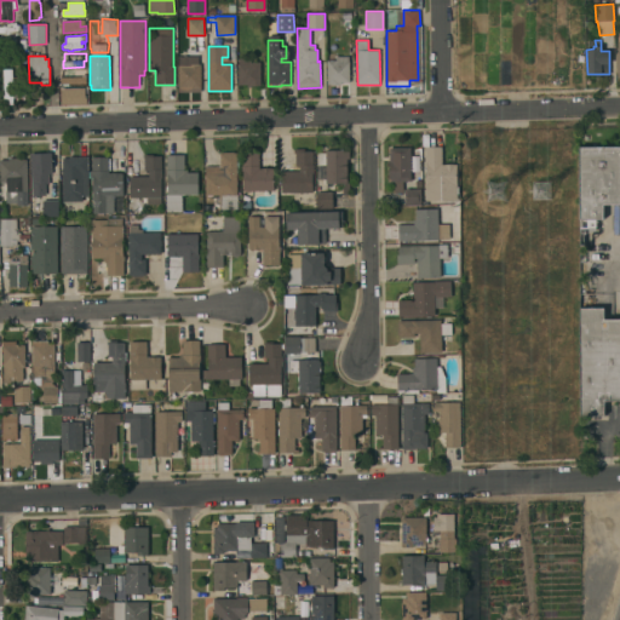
[(195,56),(195,64),(201,64),(201,92),(179,92),(178,56),(195,56)]
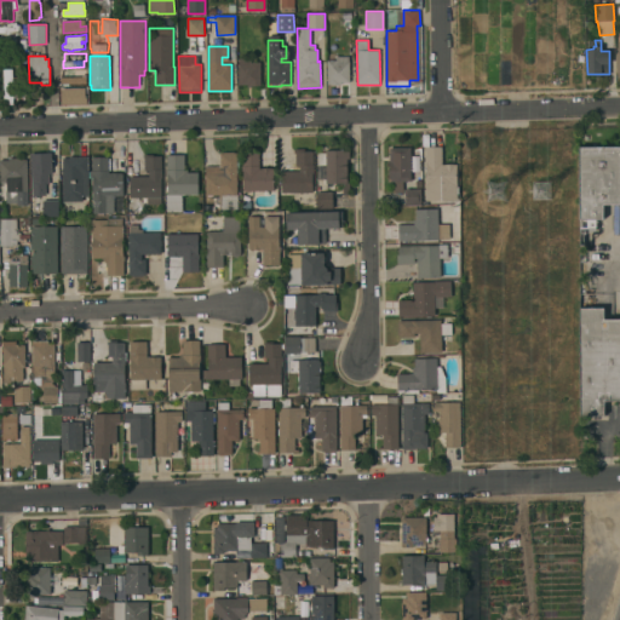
[(336,59),(336,56),(349,56),(350,82),(340,82),(340,85),(337,85),(337,84),(327,85),(327,61),(336,59)]
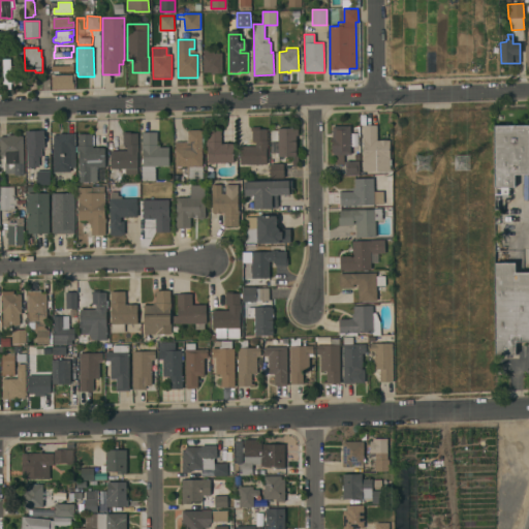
[(213,50),(213,53),(222,53),(222,73),(214,73),(214,74),(211,74),(211,72),(207,72),(207,75),(204,75),(203,54),(204,54),(204,50),(213,50)]
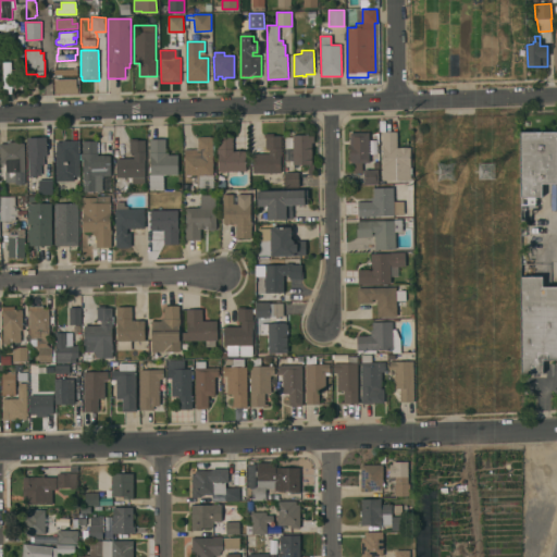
[(11,62),(12,69),(15,69),(15,88),(12,88),(12,94),(4,94),(3,62),(11,62)]
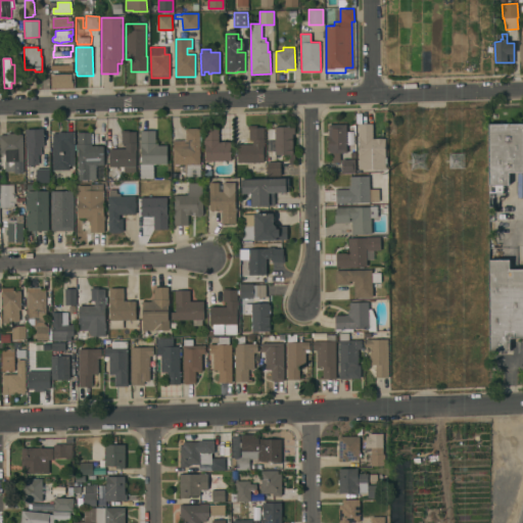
[(73,59),(74,69),(58,70),(58,72),(52,72),(52,70),(51,59),(73,59)]
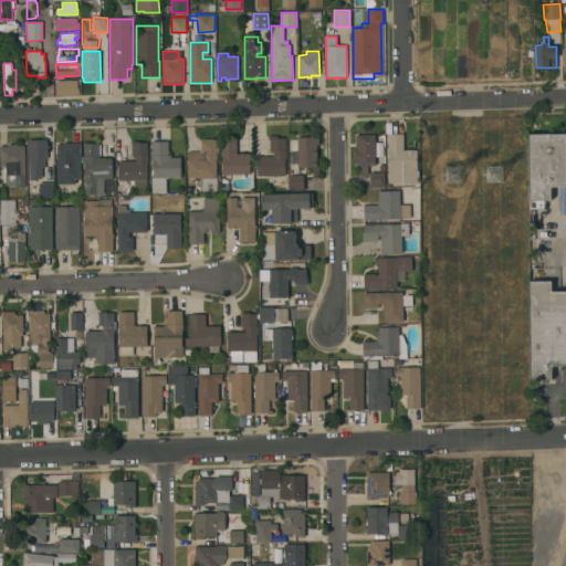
[(55,90),(54,90),(54,81),(59,81),(59,80),(64,80),(64,79),(81,77),(81,84),(75,84),(76,88),(81,88),(81,94),(55,94),(55,90)]
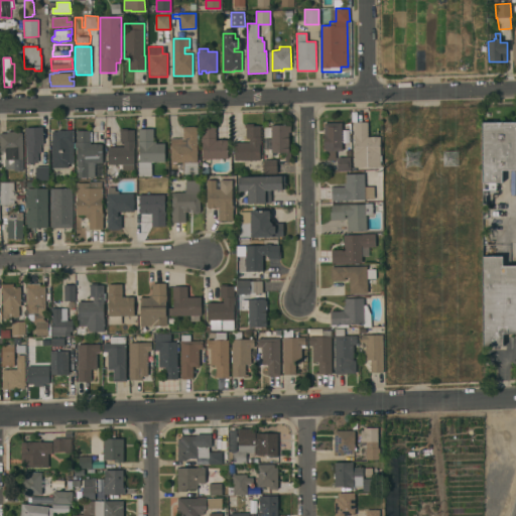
[(368,122),(368,137),(380,136),(381,154),(382,154),(382,161),(380,161),(380,166),(355,167),(354,122),(368,122)]
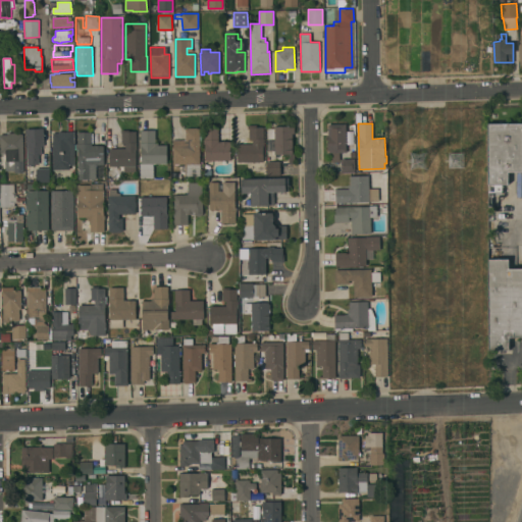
[(521,123),(521,171),(508,171),(508,184),(488,184),(488,123),(521,123)]
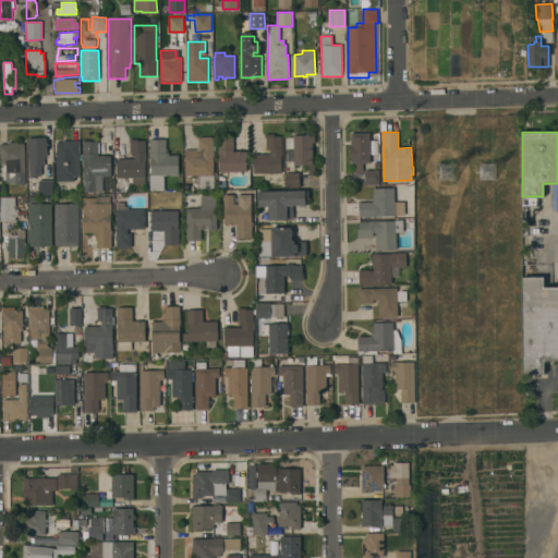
[(370,133),(370,136),(379,136),(379,185),(364,185),(364,170),(365,170),(365,164),(350,164),(350,144),(351,144),(351,133),(370,133)]
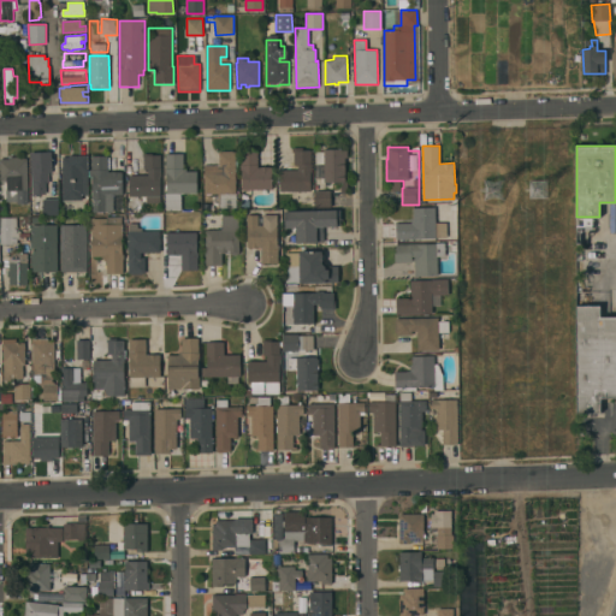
[(297,170),(297,164),(294,164),(294,152),(292,152),(292,148),(302,148),(302,150),(311,150),(311,163),(312,163),(312,172),(311,172),(311,190),(279,191),(279,170),(297,170)]
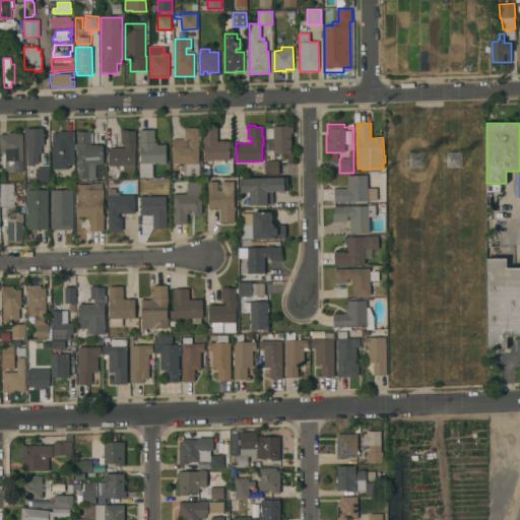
[(273,128),(273,126),(290,126),(290,127),(294,127),(294,133),(291,133),(291,153),(293,153),(293,163),(287,164),(287,155),(288,155),(288,152),(269,153),(269,138),(266,138),(266,128),(273,128)]
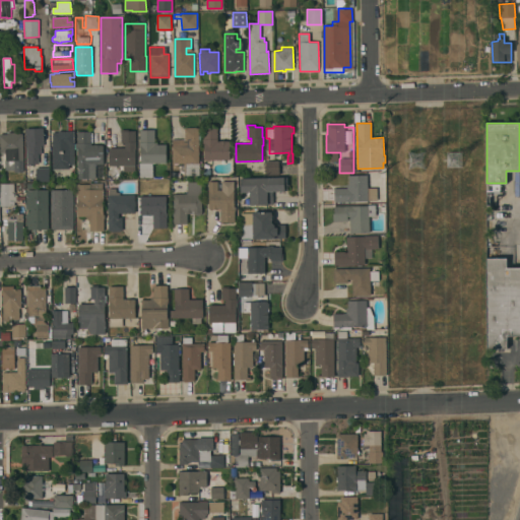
[(43,127),(44,145),(42,145),(42,153),(39,154),(39,164),(36,164),(36,165),(27,166),(26,128),(43,127)]
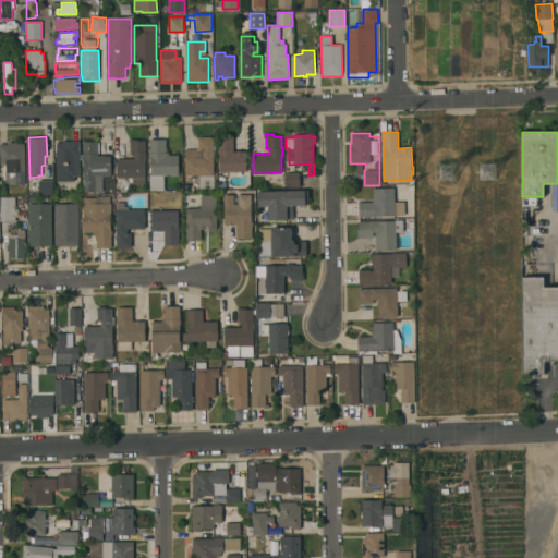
[(210,136),(210,137),(214,137),(214,138),(216,138),(216,155),(214,155),(214,189),(197,189),(197,176),(192,176),(192,177),(186,177),(186,176),(184,176),(184,149),(198,149),(198,137),(202,137),(202,136),(210,136)]
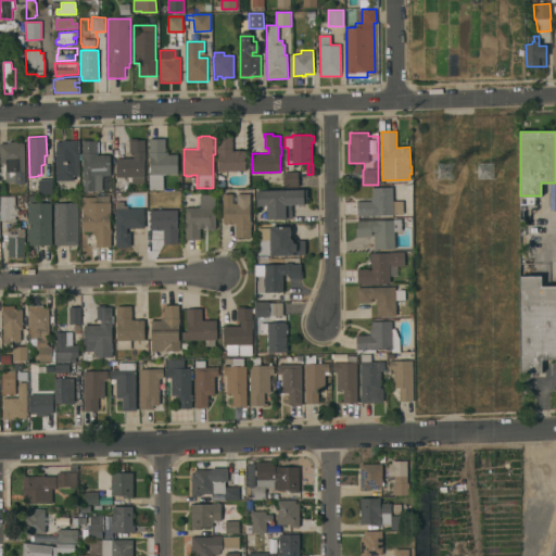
[(232,136),(232,151),(245,151),(245,171),(218,171),(218,153),(217,153),(217,148),(217,137),(232,136)]
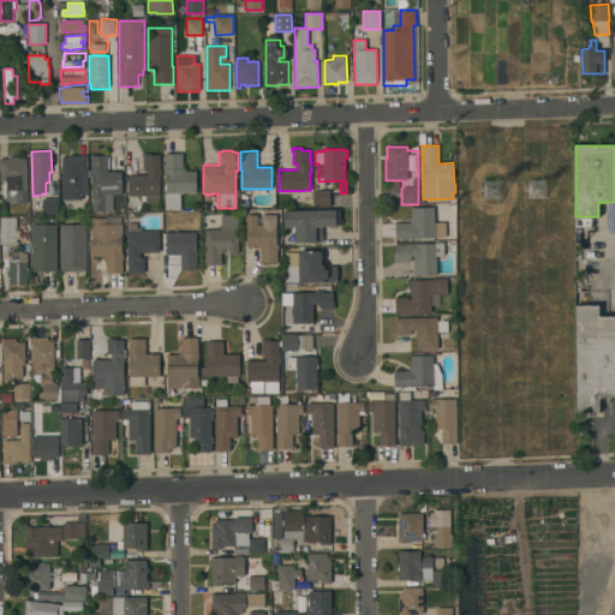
[(148,174),(148,168),(143,168),(143,157),(142,157),(142,153),(151,153),(151,155),(160,155),(160,167),(161,167),(161,177),(160,177),(160,195),(130,196),(129,174),(148,174)]
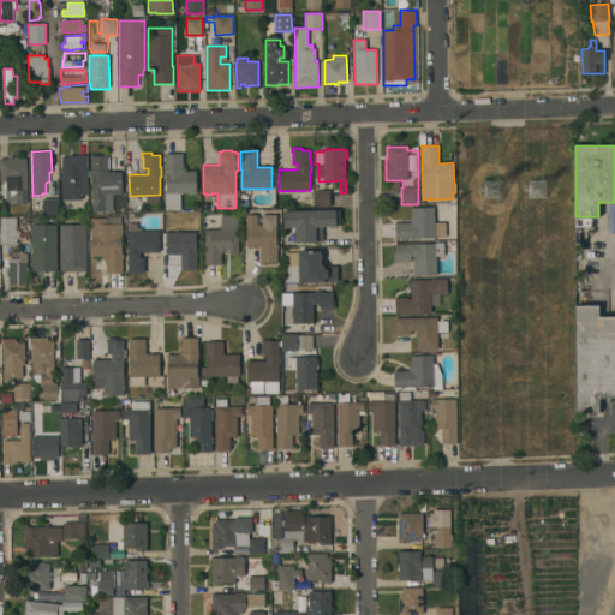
[(183,168),(186,168),(186,171),(197,171),(197,192),(180,192),(180,209),(165,210),(165,192),(167,192),(167,189),(165,189),(165,184),(166,184),(166,174),(165,153),(183,154),(183,168)]
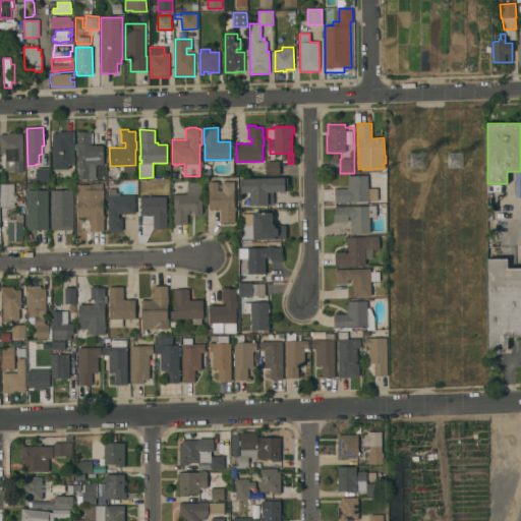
[(58,132),(58,131),(66,131),(74,130),(74,165),(69,165),(69,169),(53,169),(53,145),(52,145),(52,141),(53,141),(53,132),(58,132)]
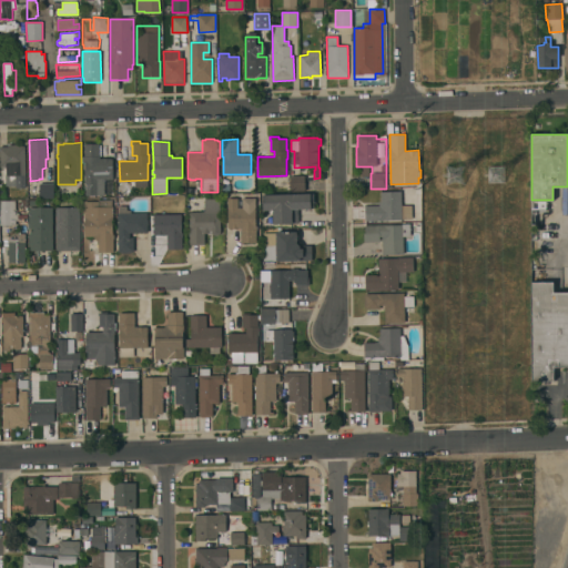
[(100,143),(99,155),(100,155),(100,159),(113,159),(112,179),(104,179),(104,195),(84,194),(85,162),(83,162),(83,156),(84,156),(84,143),(100,143)]
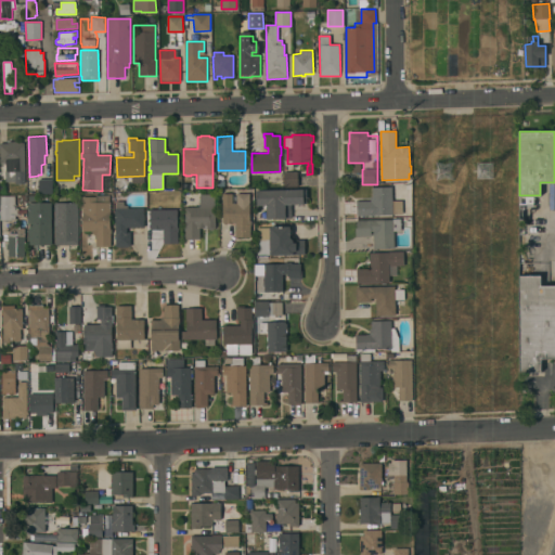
[(0,143),(8,143),(8,141),(17,141),(17,142),(25,142),(26,183),(15,183),(15,180),(7,180),(5,165),(0,165),(0,143)]
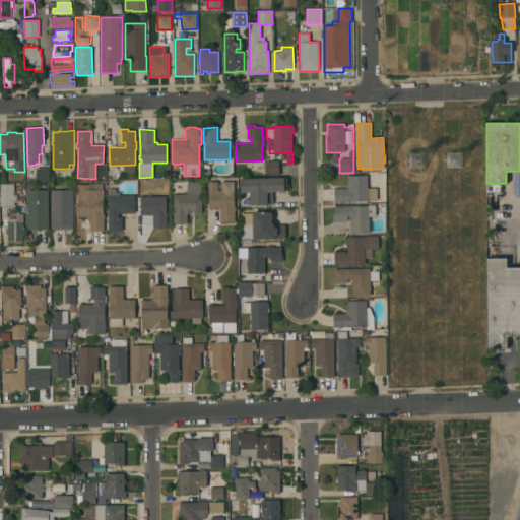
[(275,158),(275,160),(279,160),(279,173),(266,173),(265,158),(275,158)]
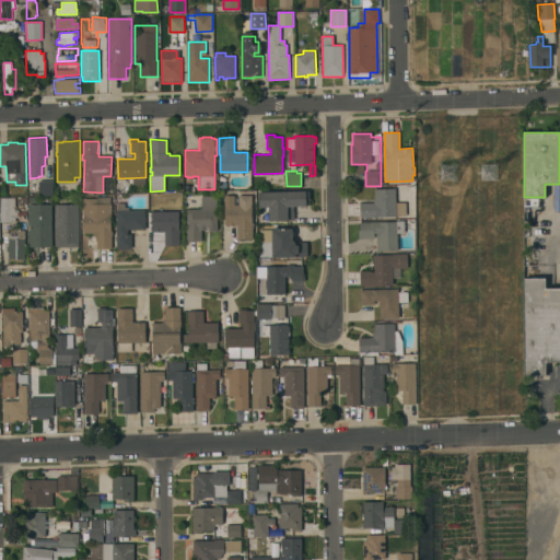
[(128,178),(128,193),(116,194),(115,178),(128,178)]
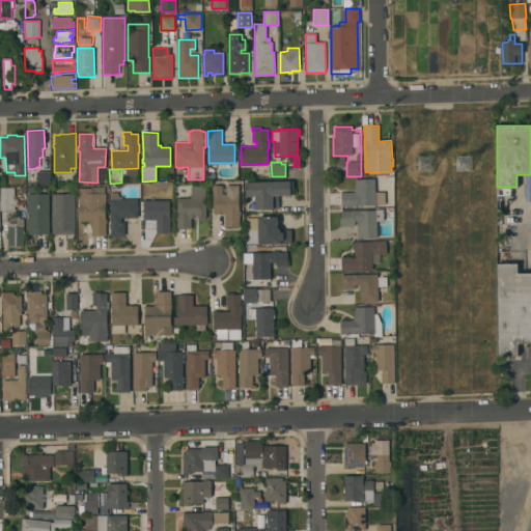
[(50,171),(51,185),(37,186),(37,171),(50,171)]
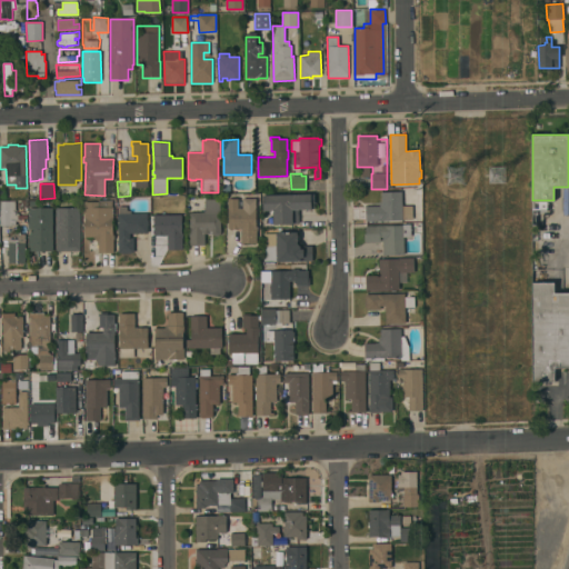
[(366,206),(379,206),(379,201),(382,201),(381,192),(402,191),(402,206),(410,206),(410,219),(402,219),(402,220),(366,220),(366,206)]
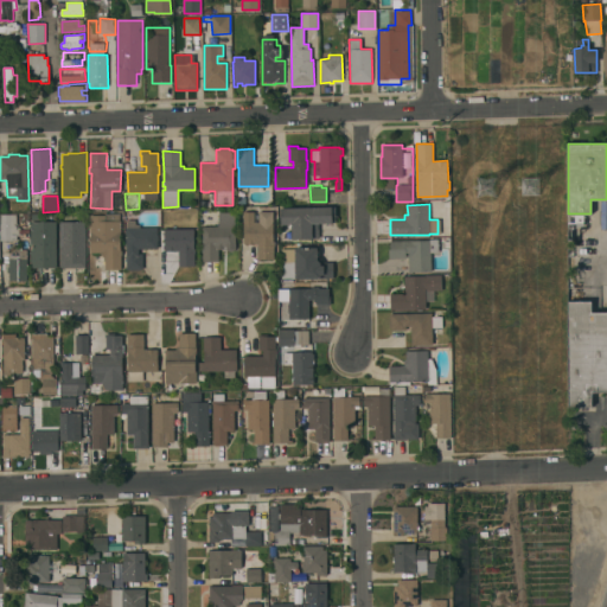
[(332,206),(333,223),(319,223),(319,238),(292,238),(292,224),(281,224),(281,209),(332,206)]
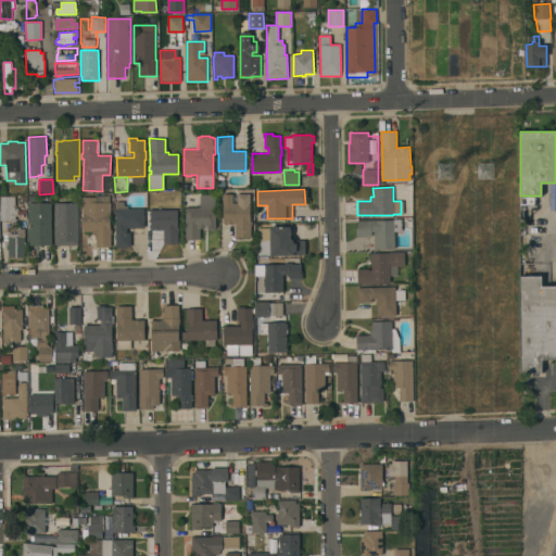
[(234,193),(234,203),(237,203),(237,193),(250,193),(250,222),(252,222),(252,225),(251,226),(251,237),(236,238),(236,224),(223,224),(223,194),(234,193)]
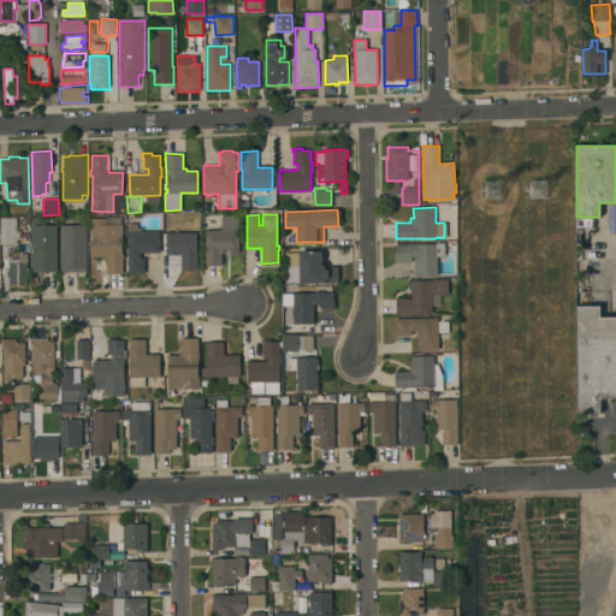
[(221,265),(206,265),(206,230),(221,230),(221,215),(240,215),(240,255),(232,255),(230,252),(227,252),(227,253),(221,253),(221,265)]
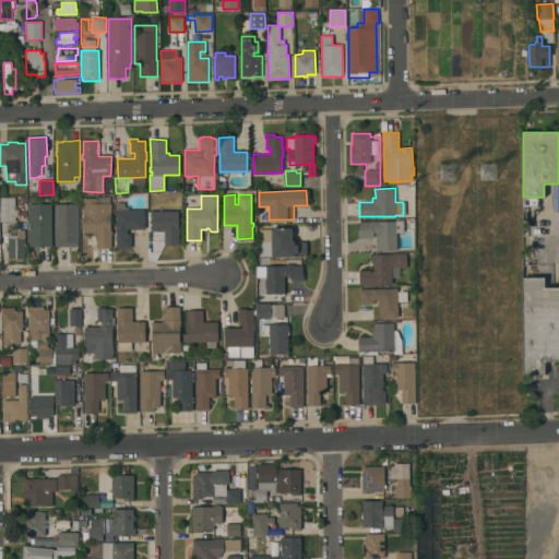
[(15,197),(15,211),(16,211),(16,210),(19,210),(19,217),(15,217),(15,222),(0,222),(0,205),(1,205),(1,197),(15,197)]
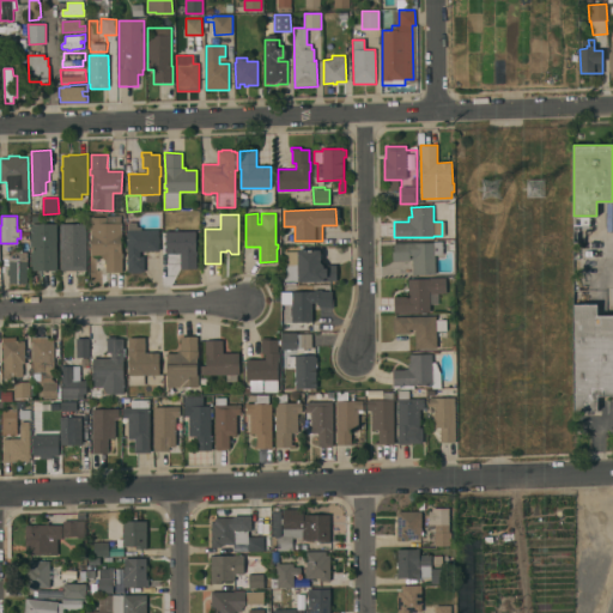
[(105,261),(101,255),(91,255),(92,218),(107,218),(107,216),(121,216),(121,223),(122,223),(122,234),(122,253),(123,253),(123,258),(122,258),(122,272),(107,272),(105,261)]
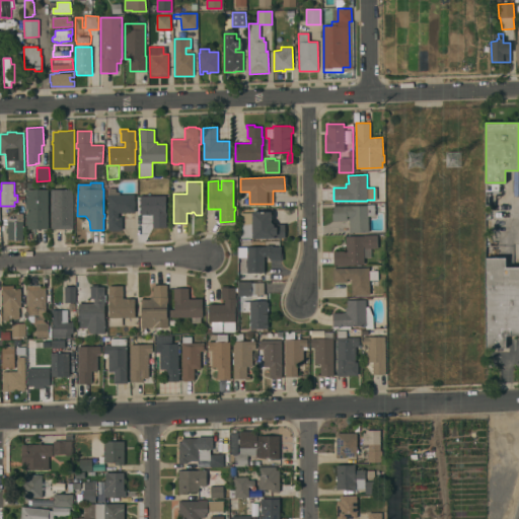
[(498,194),(499,184),(485,183),(485,193),(498,194)]
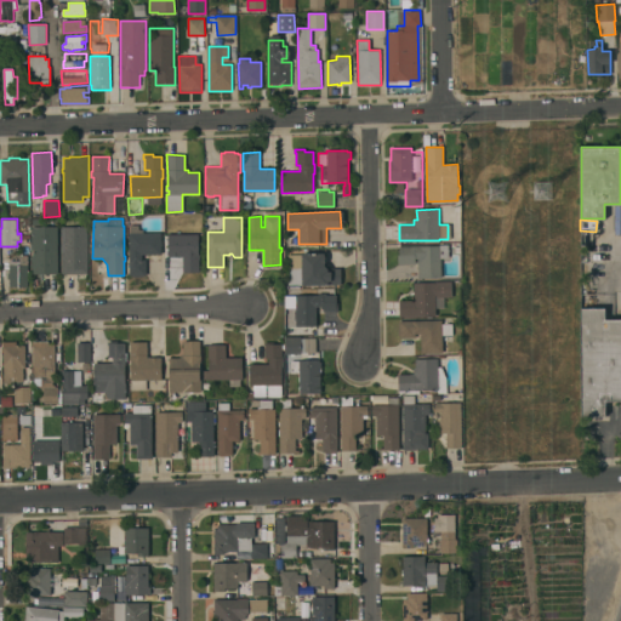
[(58,226),(58,274),(32,274),(32,227),(58,226)]
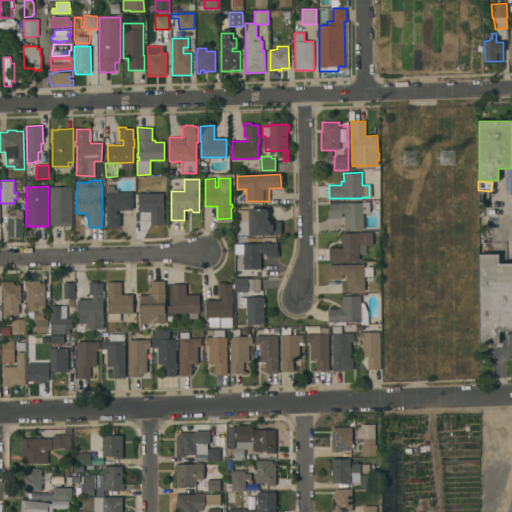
[(72,186),(72,226),(51,226),(50,187),(72,186)]
